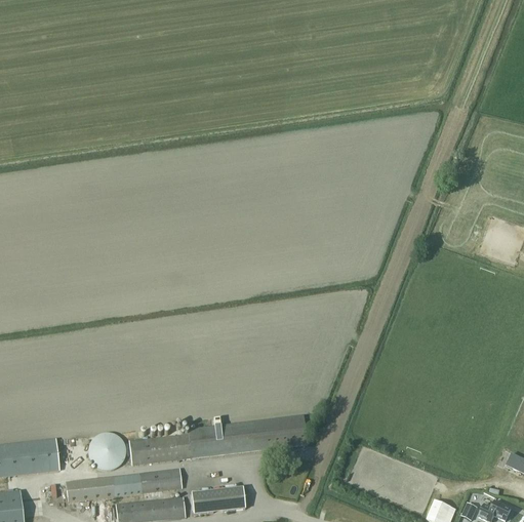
[(132,464),(308,443),(305,413),(189,428),(189,432),(130,439),(132,464)]
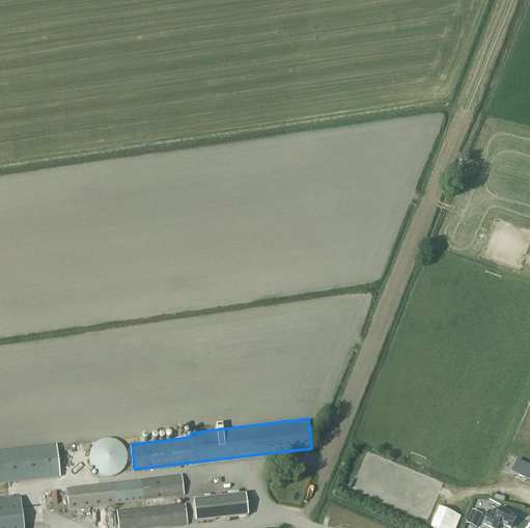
[(128,456),(127,452),(126,449),(123,445),(121,442),(118,440),(115,439),(111,438),(107,438),(103,439),(100,440),(96,442),(94,444),(92,447),(90,450),(90,453),(89,456),(90,461),(91,464),(92,467),(95,470),(100,473),(104,474),(107,475),(111,475),(114,474),(118,473),(121,470),(123,467),(126,464),(127,461),(128,456)]
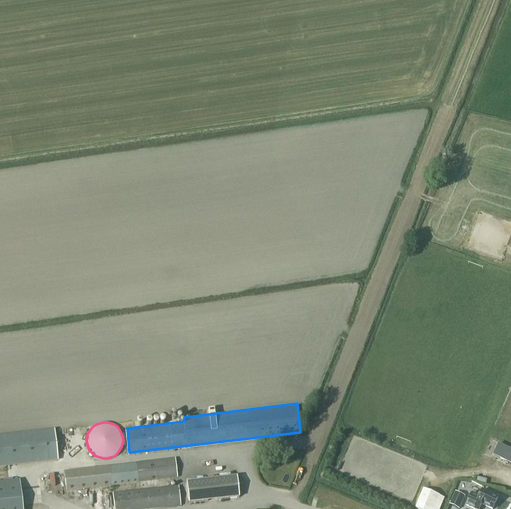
[(0,465),(59,458),(56,427),(0,433),(0,465)]
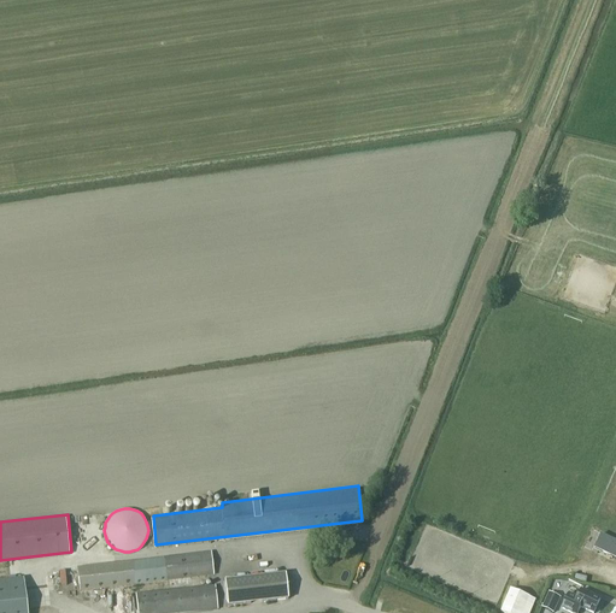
[(615,536),(603,530),(596,544),(615,554),(615,536)]
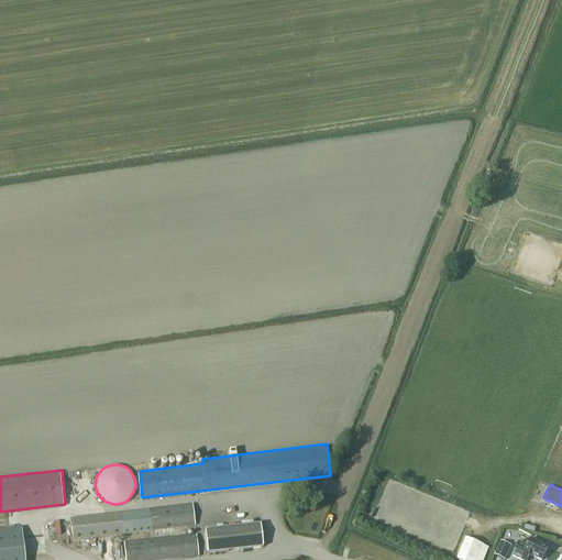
[(74,537),(123,531),(197,523),(195,501),(121,509),(121,511),(72,516),(74,537)]
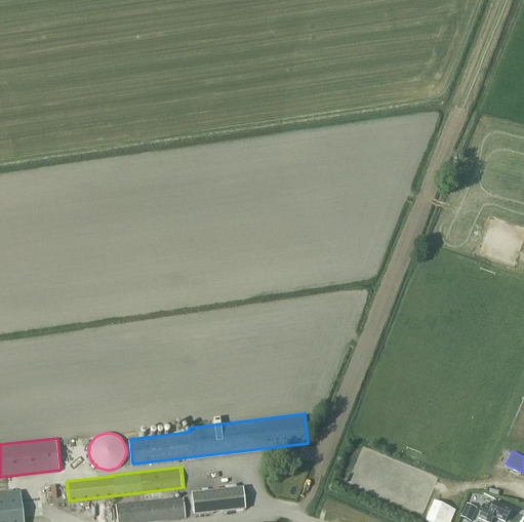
[(244,486),(192,492),(195,514),(246,508),(244,486)]
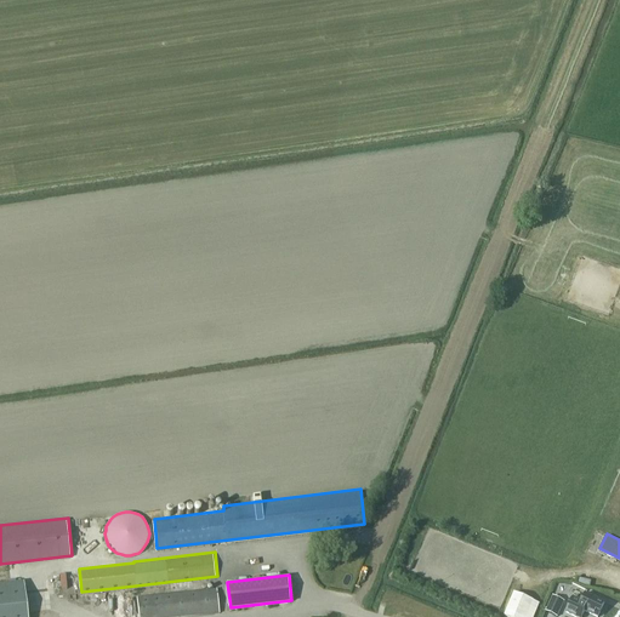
[(29,616),(24,578),(0,581),(0,616),(29,616)]
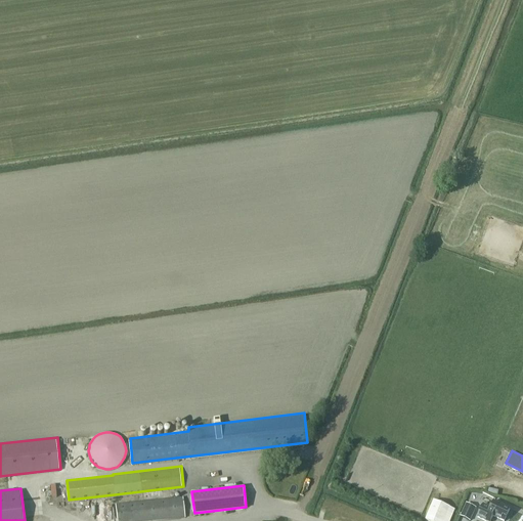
[(119,520),(132,520),(186,516),(184,494),(117,502),(119,520)]
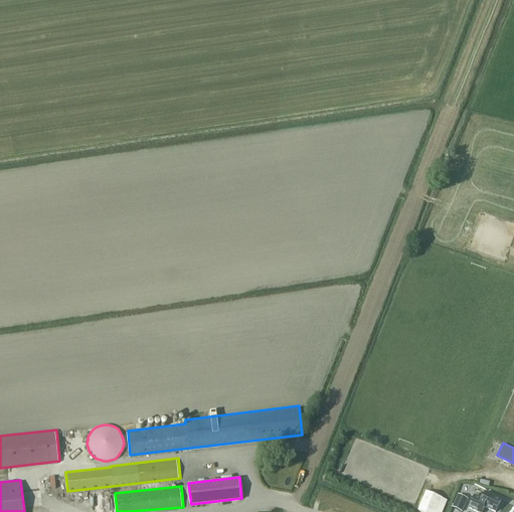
[(427,511),(436,511),(444,495),(429,489),(419,509),(427,511)]
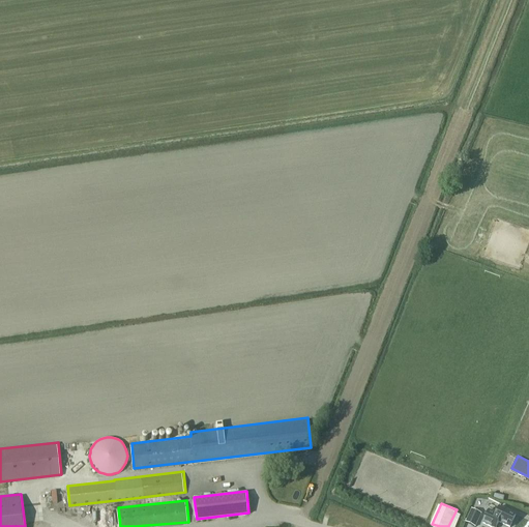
[(490,508),(485,521),(496,526),(499,520),(510,525),(517,513),(500,504),(497,511),(490,508)]
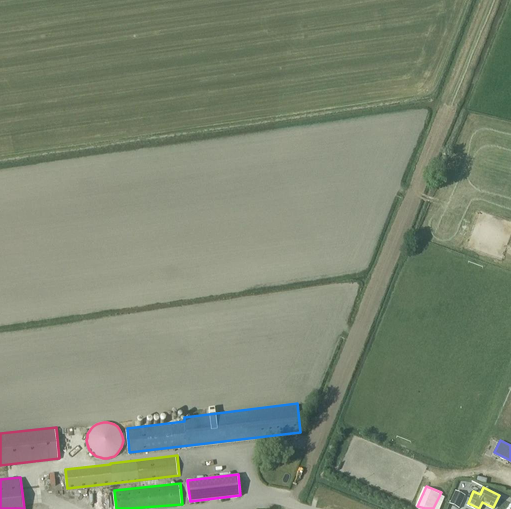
[(456,489),(450,502),(460,507),(466,494),(456,489)]
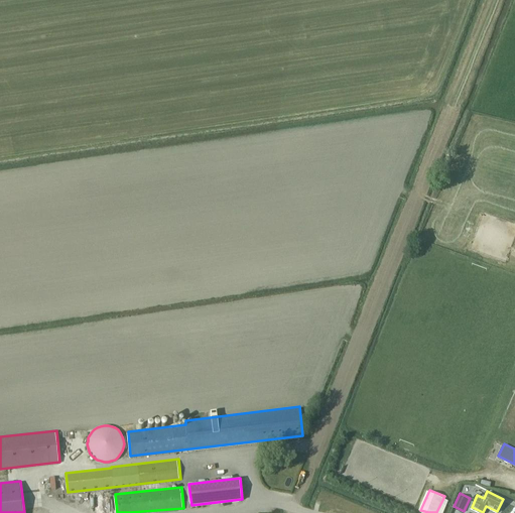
All buildings are outlined.
